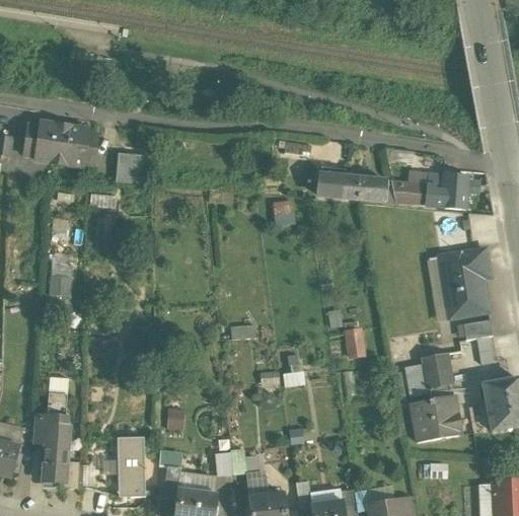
[(93,52),(70,48),(69,56),(92,60),(93,52)]
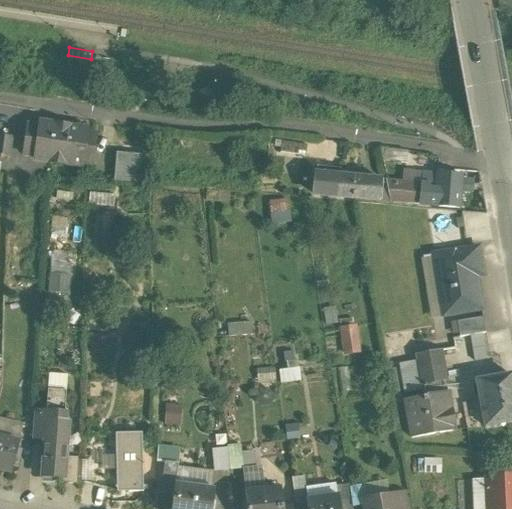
[(38,126),(28,125),(28,127),(25,150),(24,149),(24,152),(34,153),(33,157),(45,159),(51,160),(53,142),(65,144),(67,125),(55,124),(55,125),(38,122),(38,123),(39,123),(38,126)]
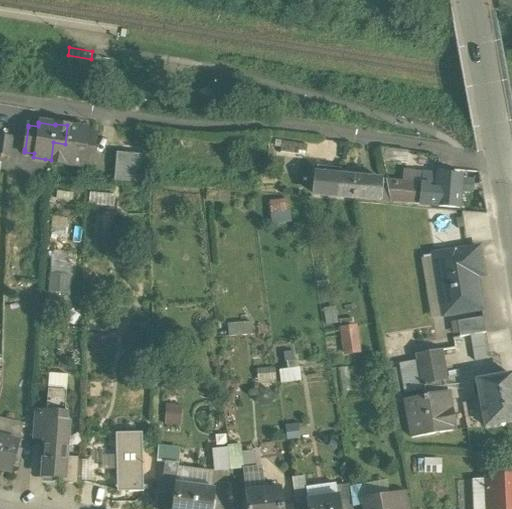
[(85,130),(75,128),(75,126),(67,125),(65,144),(53,142),(51,160),(64,162),(64,161),(80,164),(81,160),(90,161),(90,159),(93,136),(94,136),(94,134),(84,133),(84,130),(85,130)]
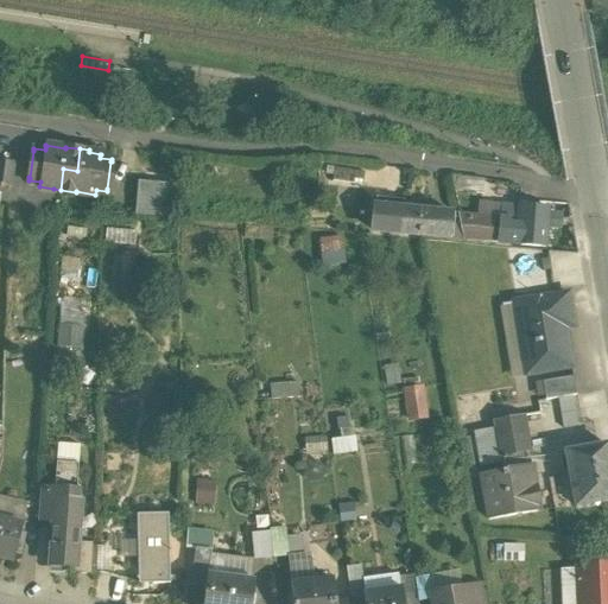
[(13,161),(0,159),(0,182),(10,184),(13,161)]
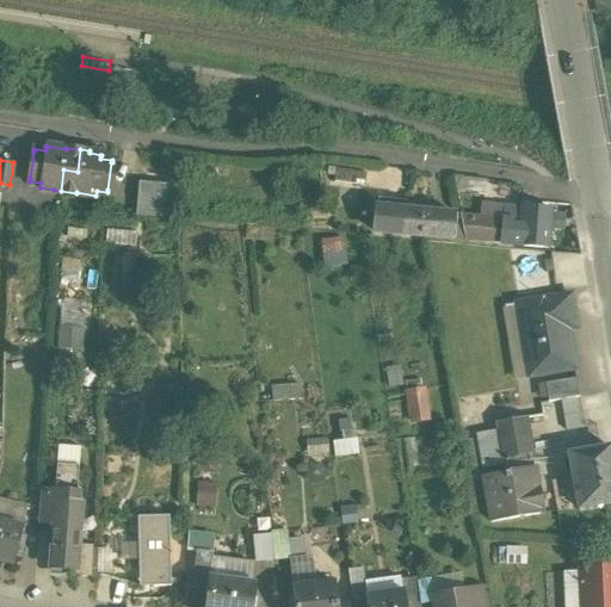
[(365,171),(335,167),(334,179),(364,184),(365,171)]
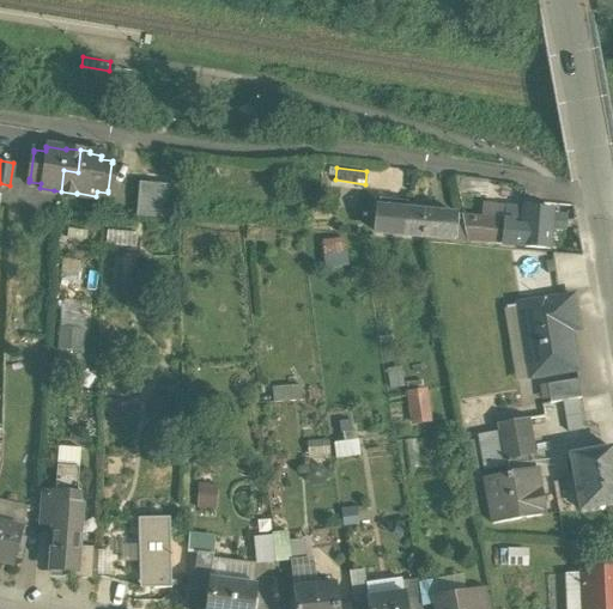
[(487,178),(455,174),(463,215),(483,217),(487,178)]
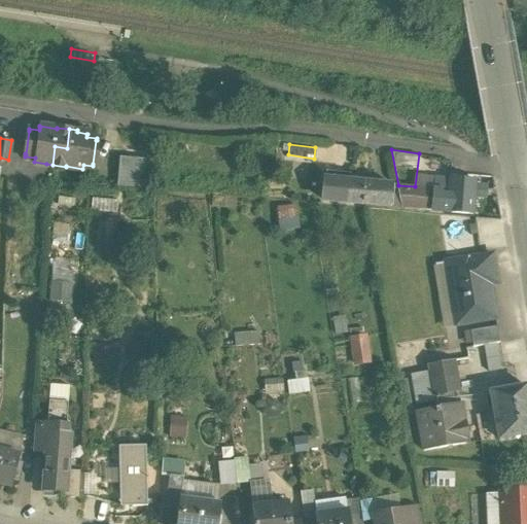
[(148,159),(119,155),(116,184),(146,187),(148,159)]
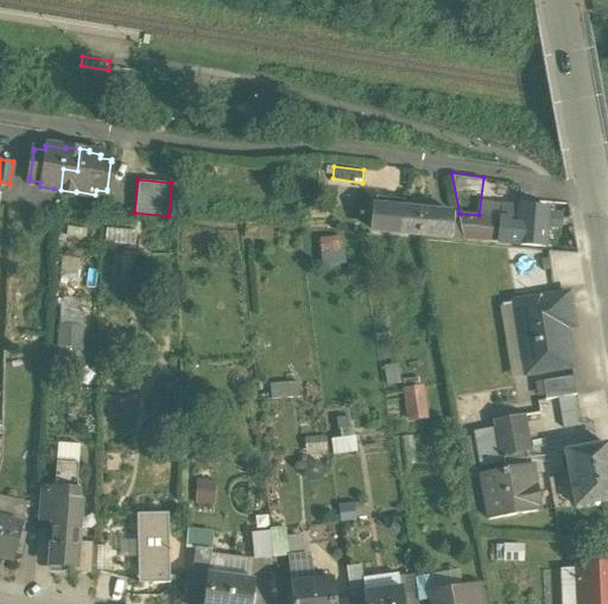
[(549,205),(518,203),(517,215),(515,241),(515,242),(545,245),(548,223),(556,223),(556,213),(548,213),(549,205)]
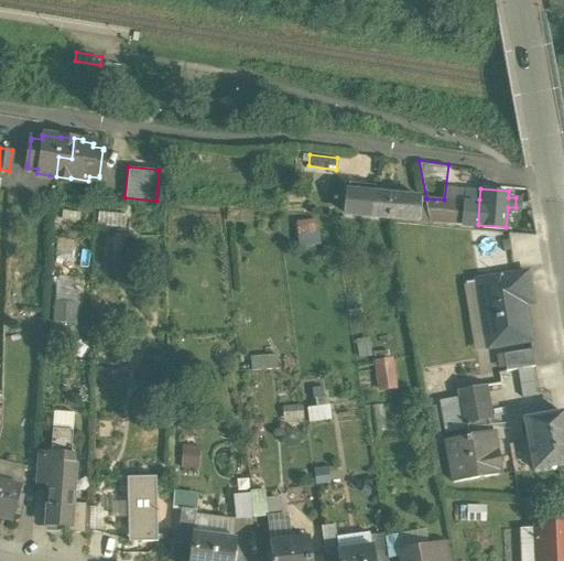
[(421,197),(371,193),(371,201),(347,198),(346,212),(370,214),(369,215),(419,219),(421,197)]
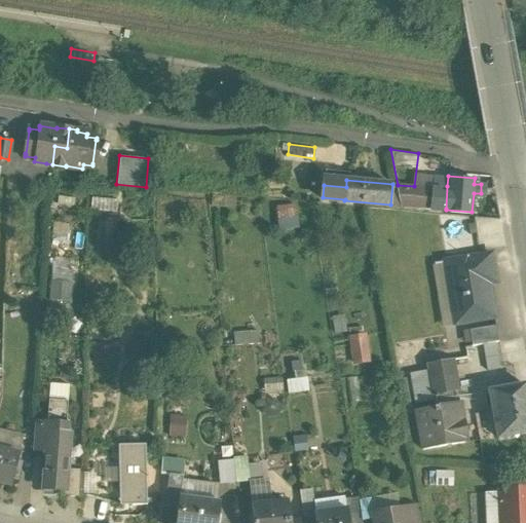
[(414,186),(398,185),(401,206),(430,208),(431,187),(414,186)]
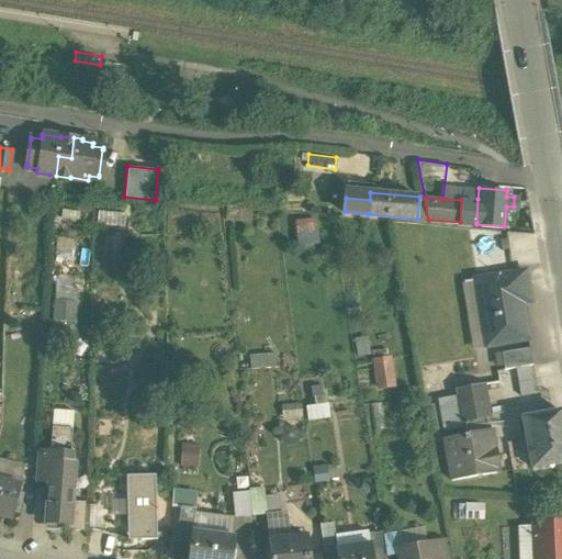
[(469,201),(461,200),(460,222),(476,223),(478,199),(469,198),(469,201)]
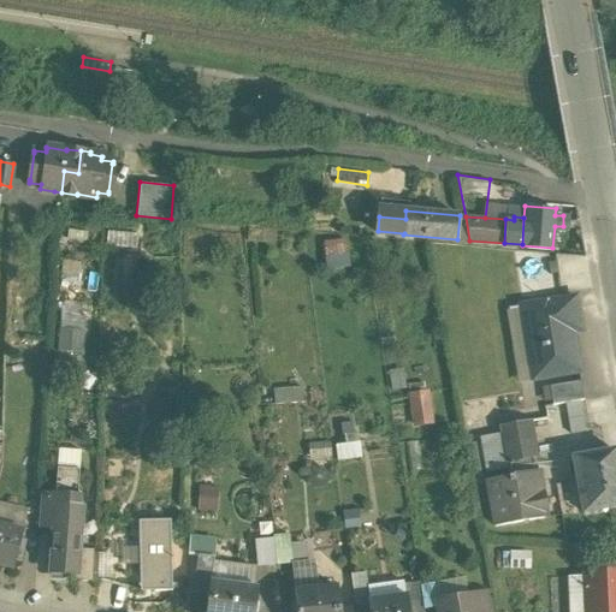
[(323,238),(327,266),(350,261),(344,235),(323,238)]
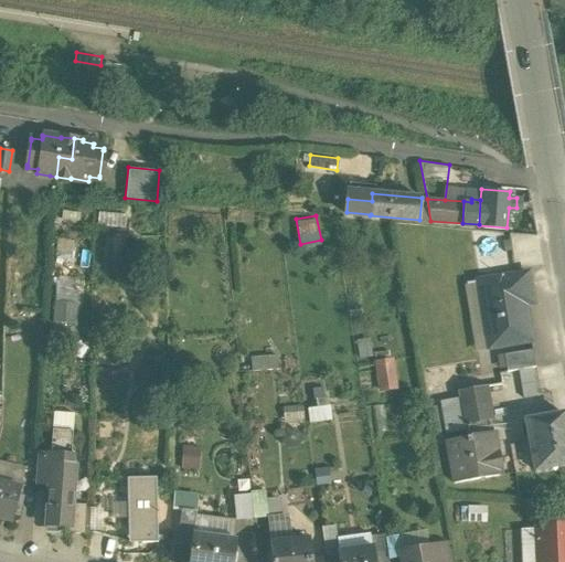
[(528,271),(481,278),(484,298),(480,299),(489,346),(531,339),(524,294),(531,293),(528,271)]
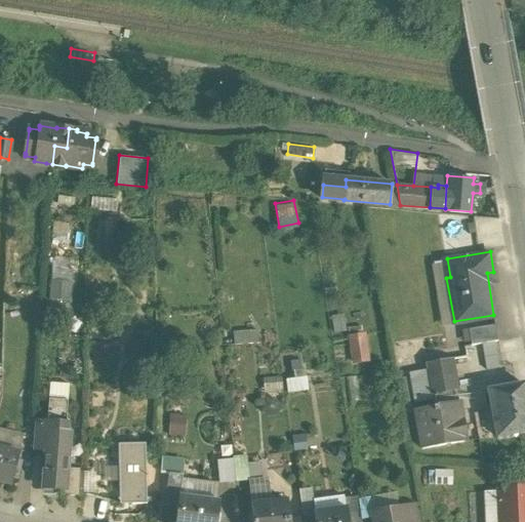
[(51,253),(50,296),(73,297),(74,254),(51,253)]
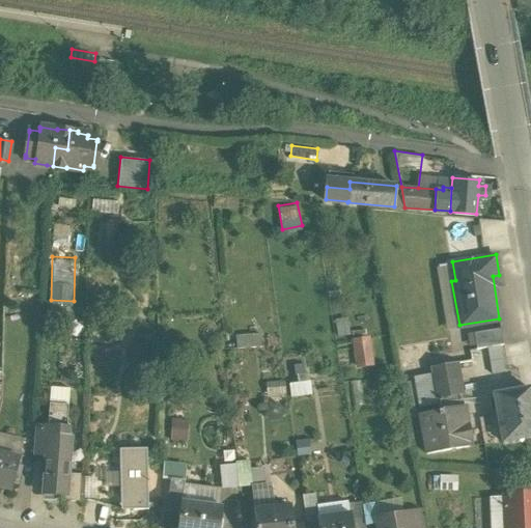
[(16,286),(0,286),(0,301),(16,301),(16,286)]
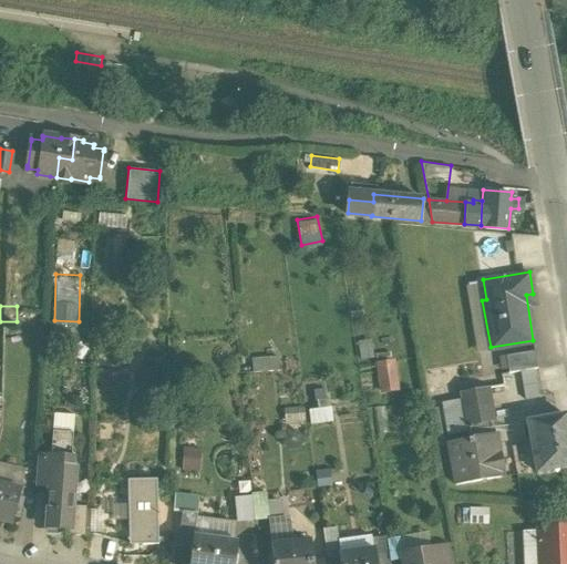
[(534,349),(505,354),(508,371),(537,367),(534,349)]
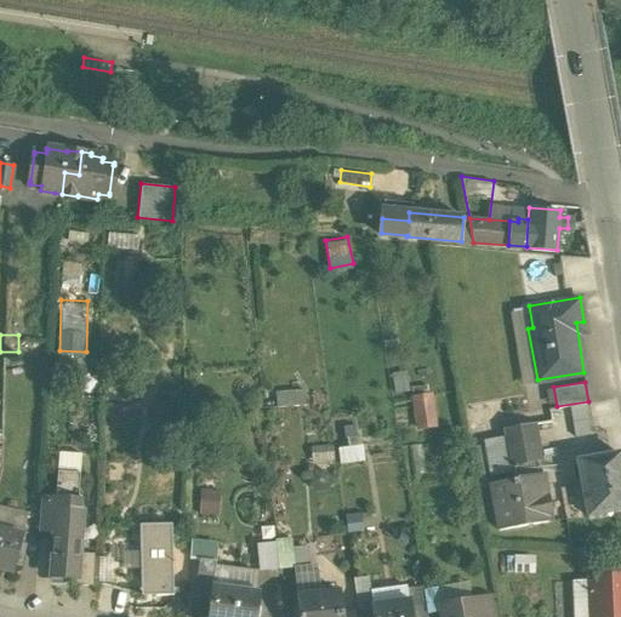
[(303,387),(274,389),(275,404),(305,401),(303,387)]
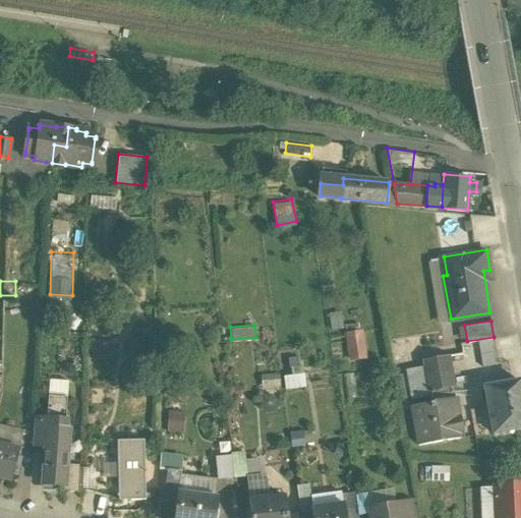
[(346,328),(349,357),(366,355),(363,326),(346,328)]
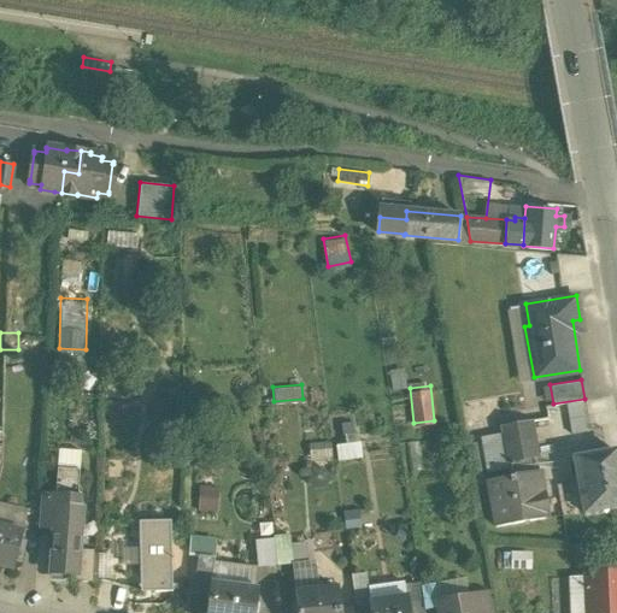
[(344,419),(345,441),(336,441),(338,457),(360,455),(358,418),(344,419)]
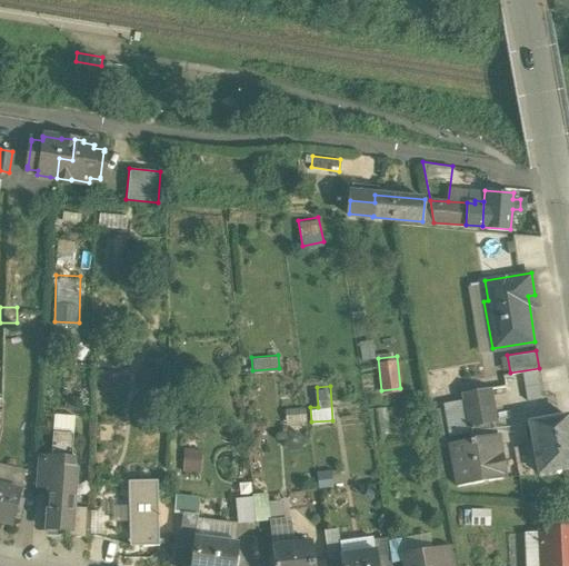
[(487,387),(463,391),(470,429),(472,438),(496,434),(490,400),(487,387)]
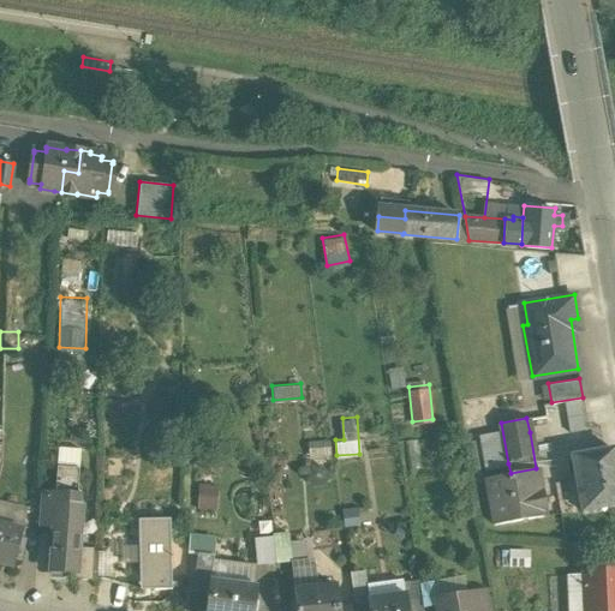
[(502,431),(481,435),(487,467),(508,463),(502,431)]
